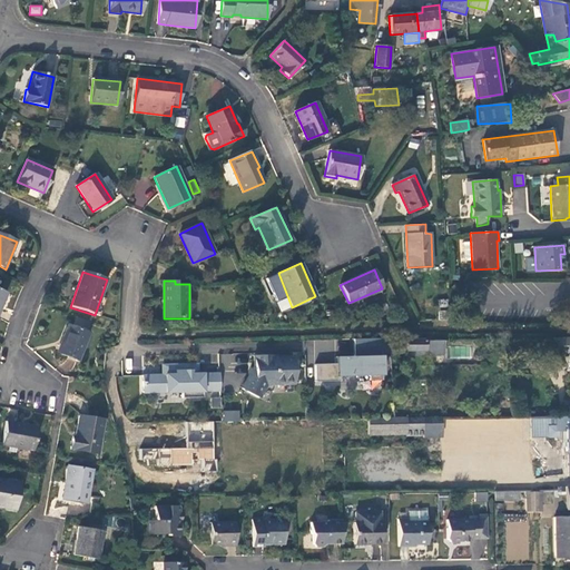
[(78,361),(89,333),(68,325),(57,352),(78,361)]
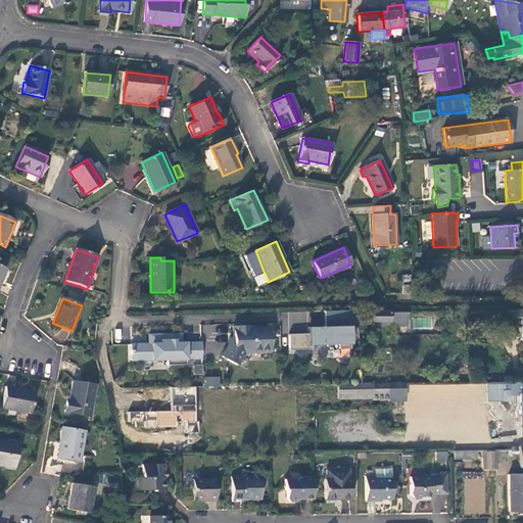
[(522,311),(507,312),(508,318),(508,320),(510,322),(511,324),(514,325),(516,325),(522,323),(522,311)]
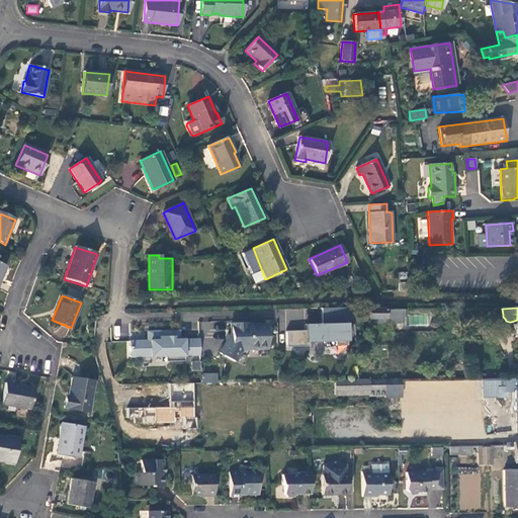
[(285,331),(286,347),(309,346),(309,342),(335,342),(335,346),(346,346),(346,324),(345,324),(344,309),(321,309),(321,324),(305,325),(306,331),(285,331)]
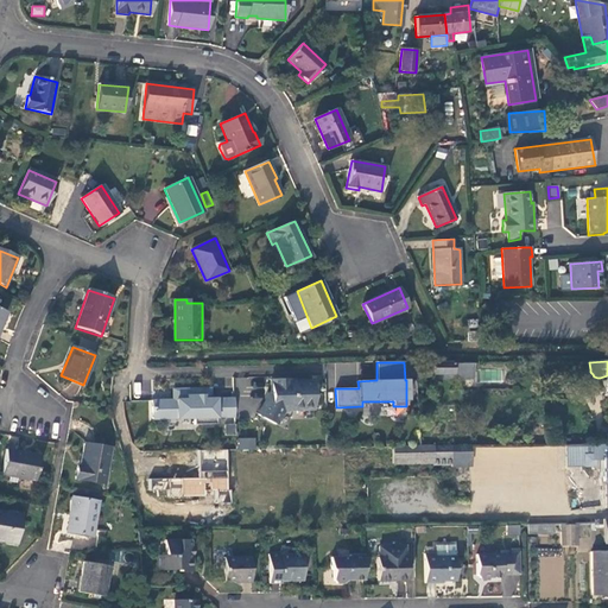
[(462,363),(431,362),(432,375),(443,375),(443,380),(463,380),(462,363)]
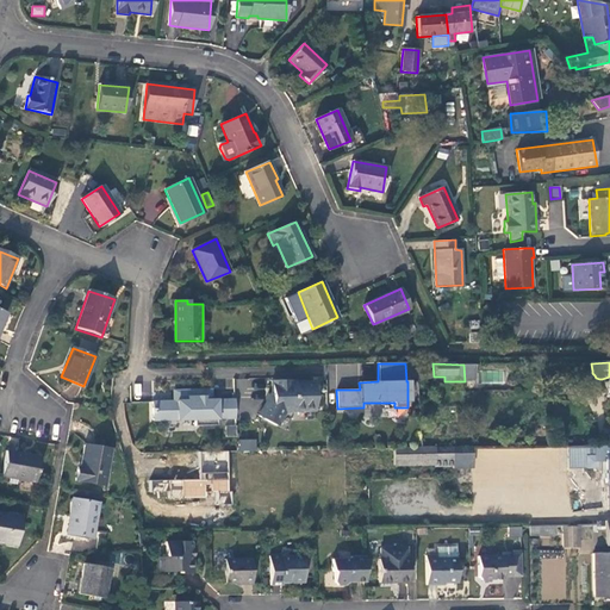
[(240,398),(238,414),(256,414),(256,379),(235,379),(235,398),(240,398)]
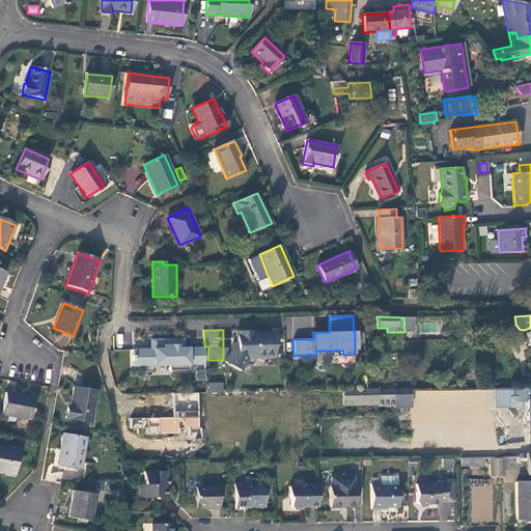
[(253,332),(236,332),(236,347),(241,350),(239,354),(231,350),(225,363),(241,370),(248,358),(246,358),(248,354),(256,358),(274,358),(273,333),(254,333),(253,332)]
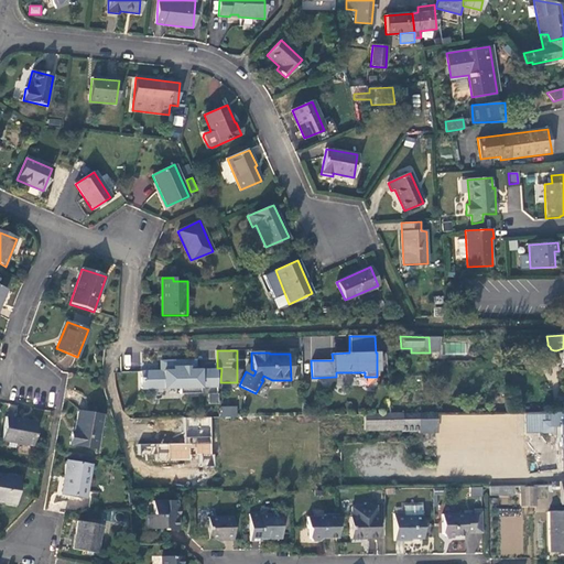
[(160,371),(141,372),(141,390),(180,389),(180,394),(201,394),(201,388),(217,388),(217,370),(195,370),(195,360),(160,361),(160,371)]
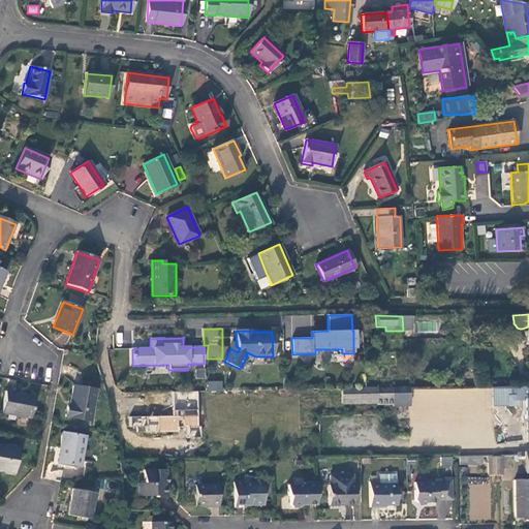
[(205,368),(195,369),(195,378),(206,378),(205,368)]
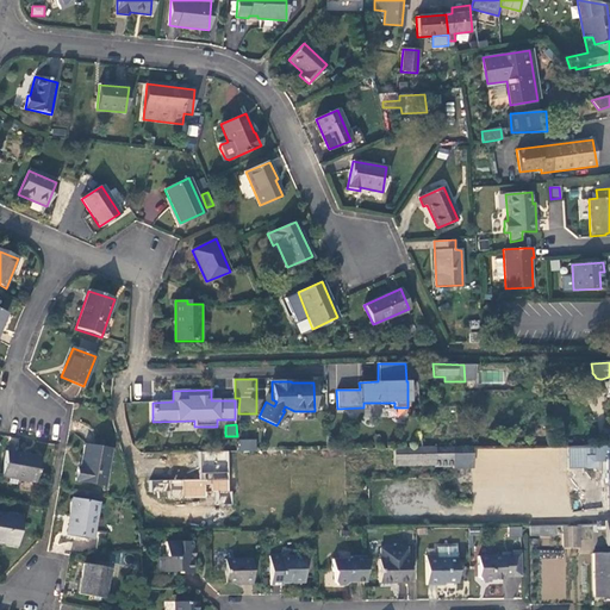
[(238,452),(256,452),(256,440),(238,440),(238,452)]
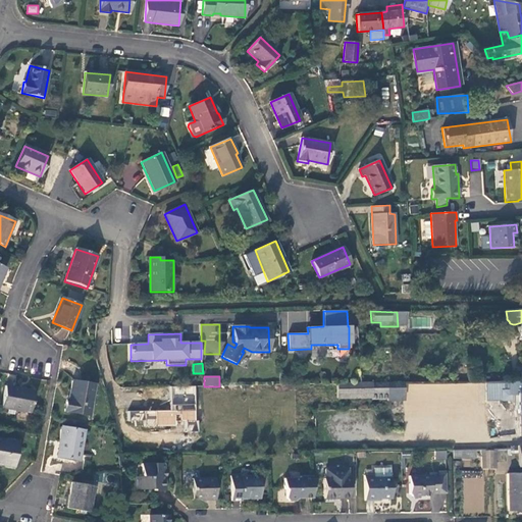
[(90,416),(95,385),(72,381),(69,401),(66,401),(64,412),(90,416)]
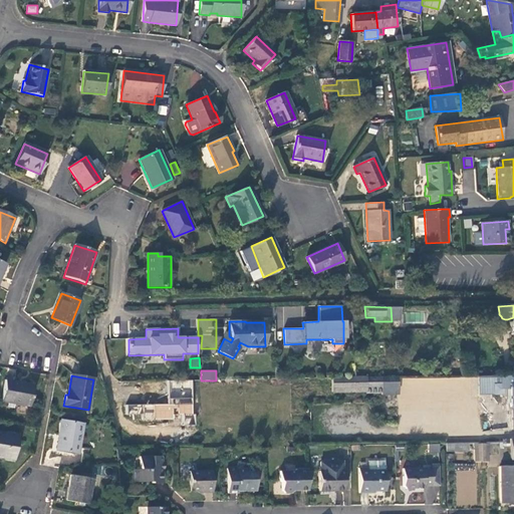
[(513,375),(501,376),(501,384),(494,386),(494,396),(503,396),(503,389),(508,389),(509,430),(513,429),(513,375)]
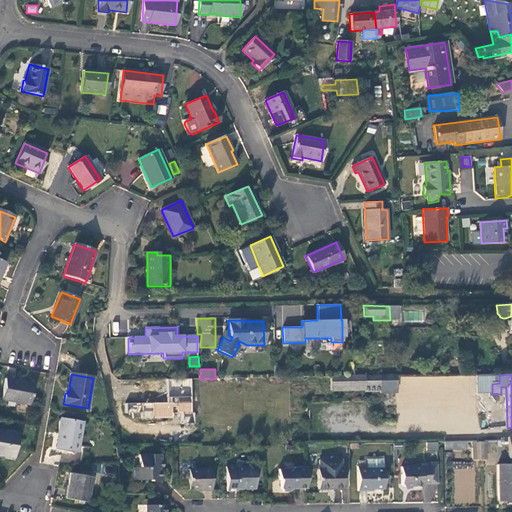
[(499,383),(499,375),(477,375),(477,394),(492,394),(492,384),(499,383)]
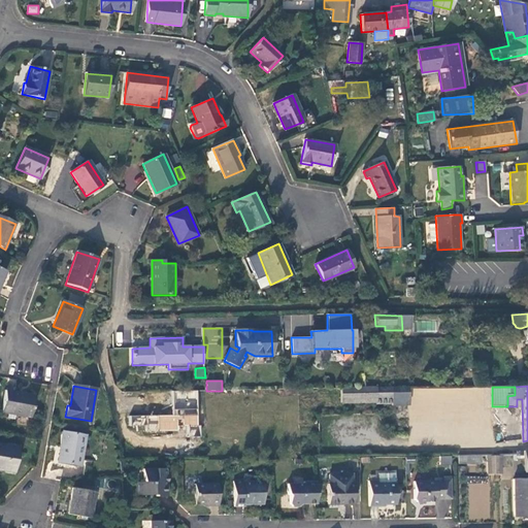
[(392,404),(392,388),(341,389),(341,404),(376,403),(376,405),(392,404)]
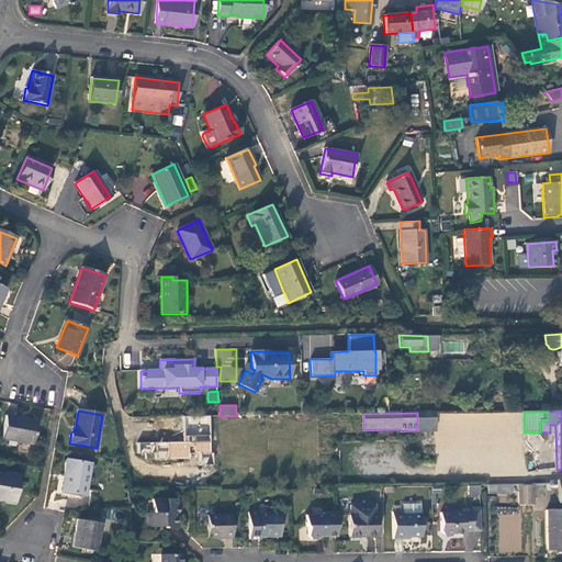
[(435,433),(435,413),(417,413),(417,430),(417,433),(435,433)]
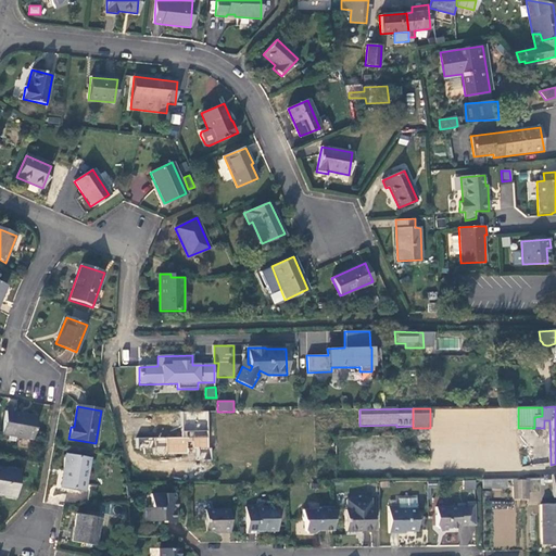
[(36,417),(7,412),(2,436),(32,440),(36,417)]
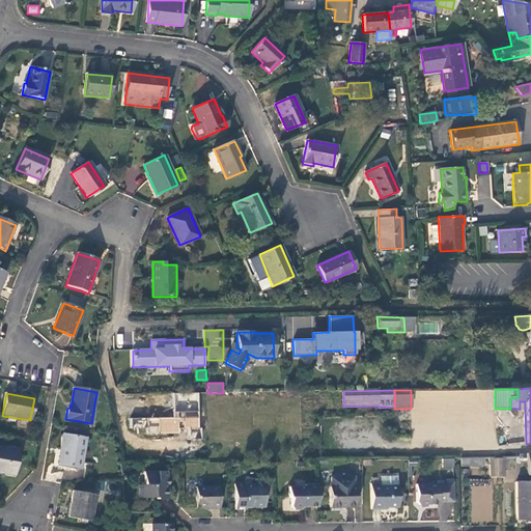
[(174,407),(174,417),(129,418),(129,432),(180,432),(180,428),(199,428),(199,411),(192,411),(192,407),(174,407)]
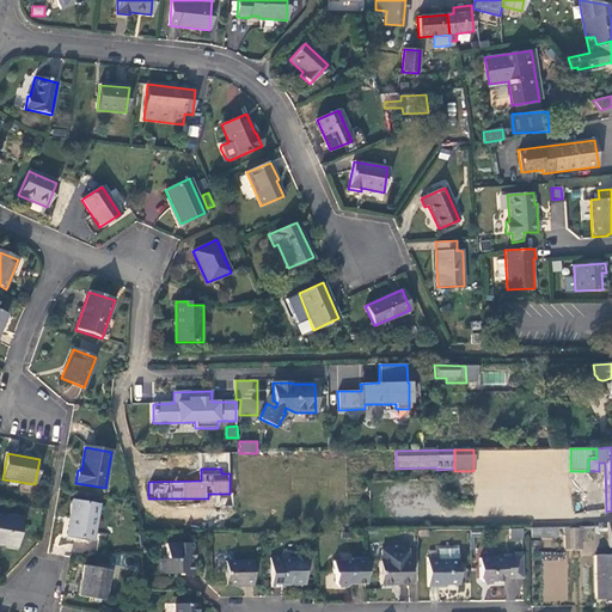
[(93,542),(99,506),(73,500),(66,537),(93,542)]
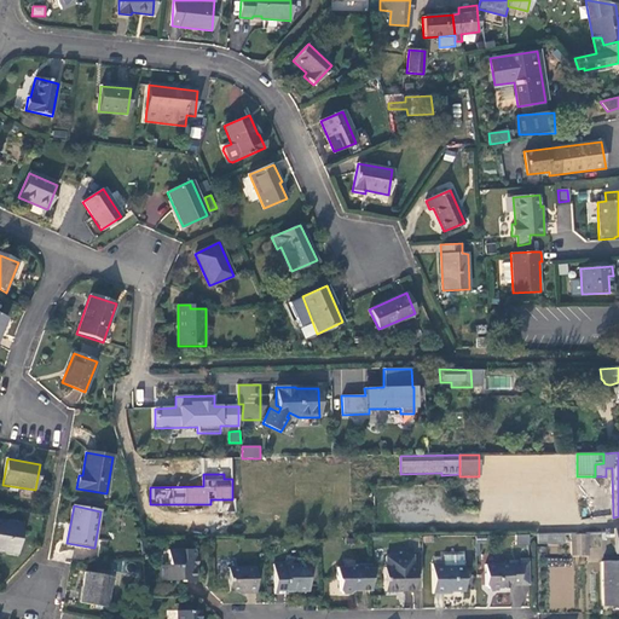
[(0,550),(17,554),(21,531),(9,528),(10,524),(0,521),(0,550)]
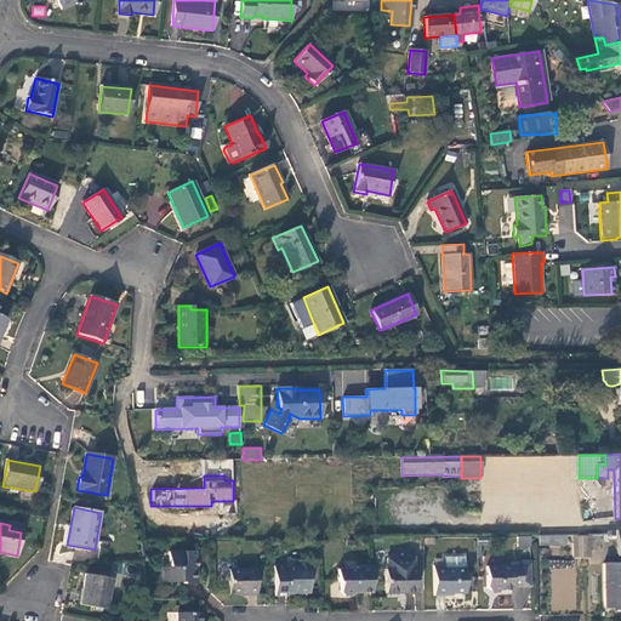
[(567,535),(539,534),(539,545),(567,546),(567,535)]
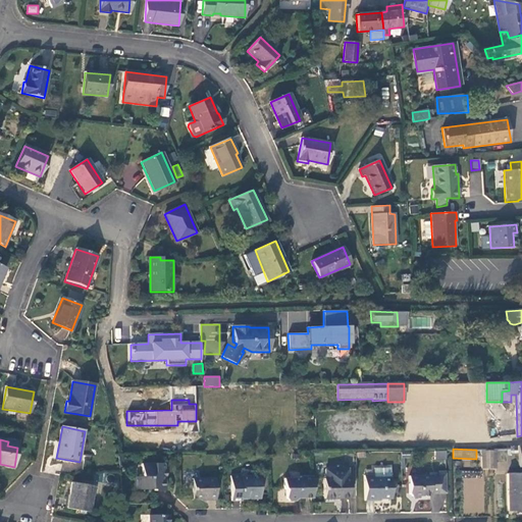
[(482,469),(492,469),(492,451),(482,451),(482,469)]
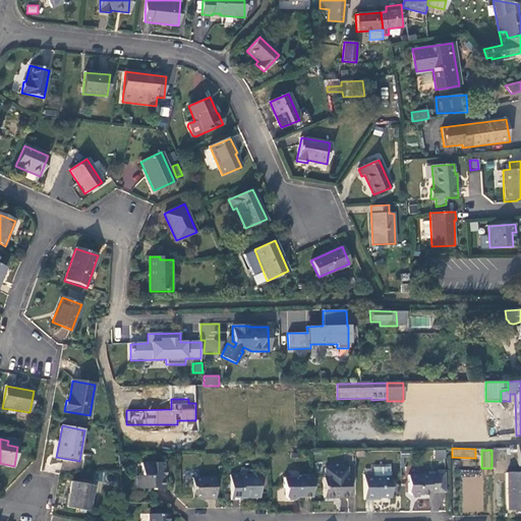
[(162,463),(141,464),(141,476),(135,476),(136,488),(154,488),(154,490),(166,489),(165,469),(164,464),(162,463)]
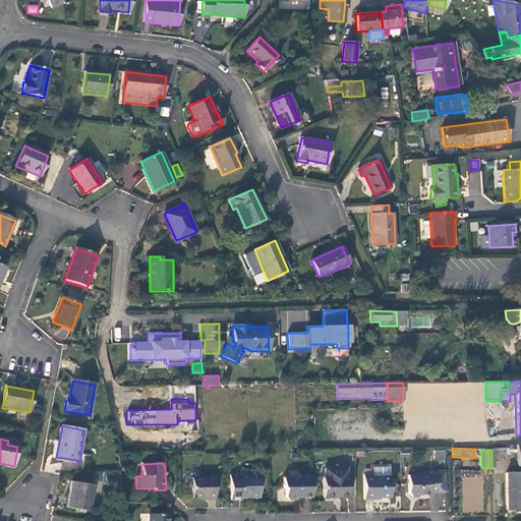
[(325,469),(325,478),(347,477),(347,469),(325,469)]
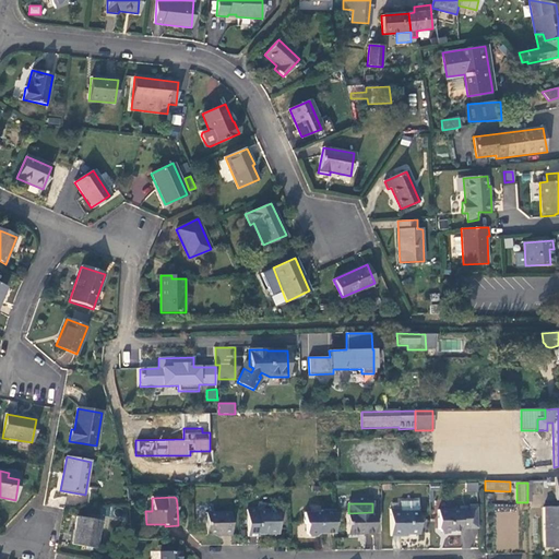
[(402,513),(418,513),(418,503),(401,503),(401,510),(402,513)]
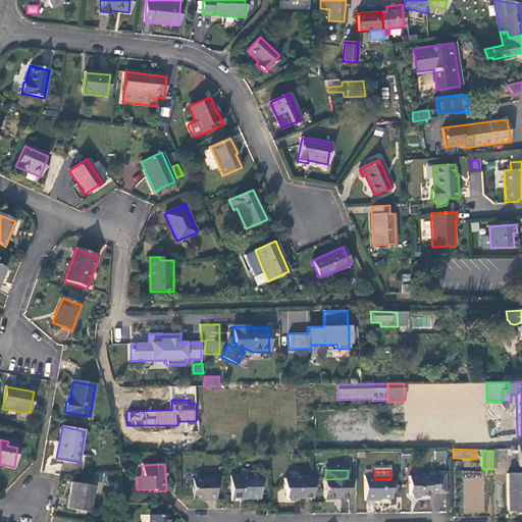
[(484,471),(463,471),(462,513),(483,513),(484,471)]
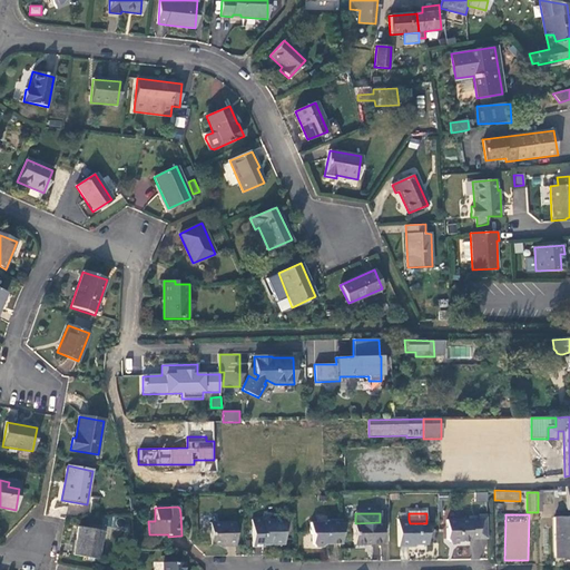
[(569,558),(569,518),(554,518),(556,558),(569,558)]
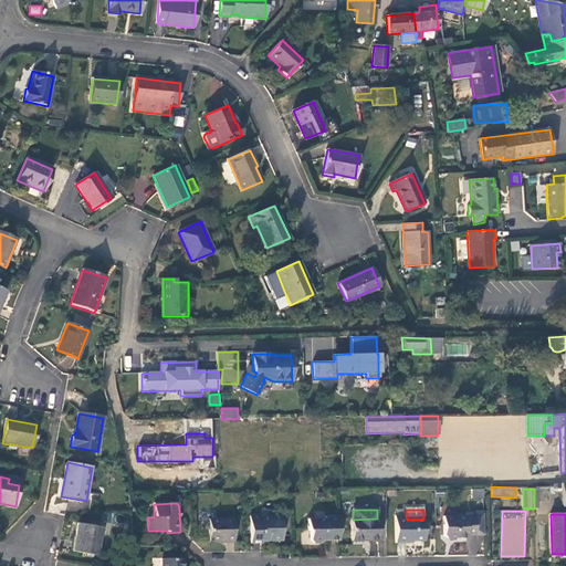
[(250,516),(251,544),(262,544),(262,541),(282,540),(281,519),(261,517),(261,516),(250,516)]
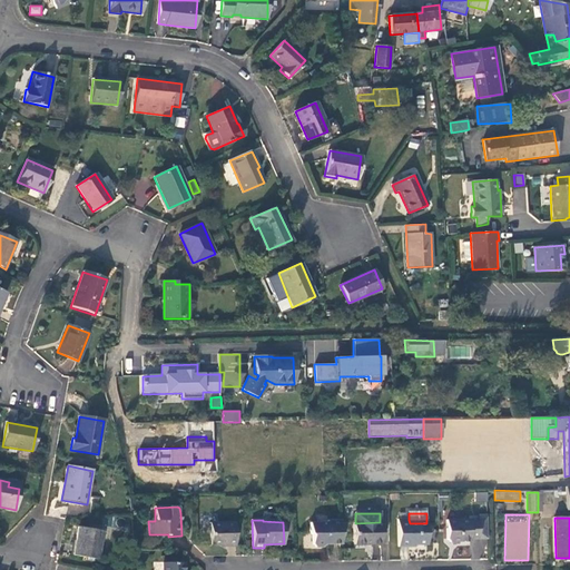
[(428,546),(426,523),(410,523),(409,520),(397,521),(399,548),(409,548),(410,546),(428,546)]
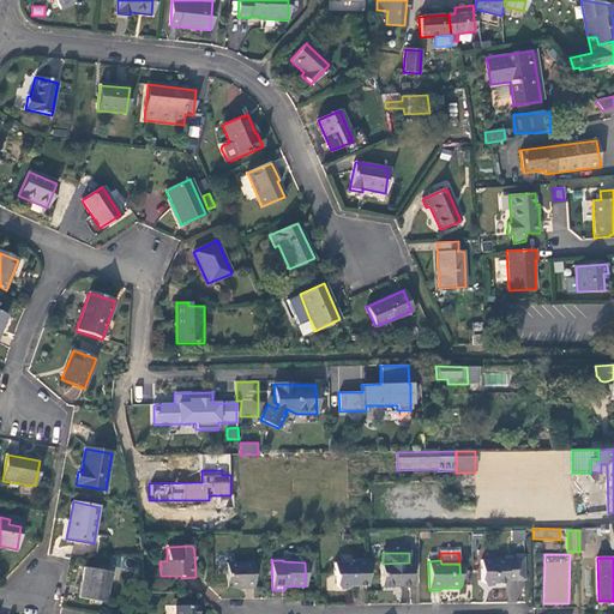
[(506,582),(517,581),(516,560),(482,561),(482,582),(485,585),(506,584),(506,582)]
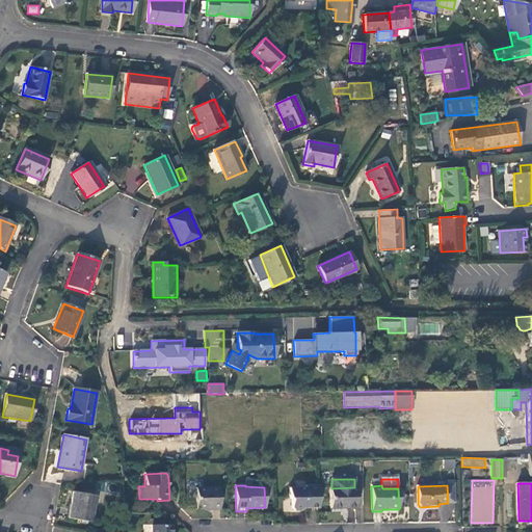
[(304,509),(319,508),(318,486),(307,486),(304,487),(291,488),(291,499),(293,500),(293,508),(295,511),(302,511),(304,509)]
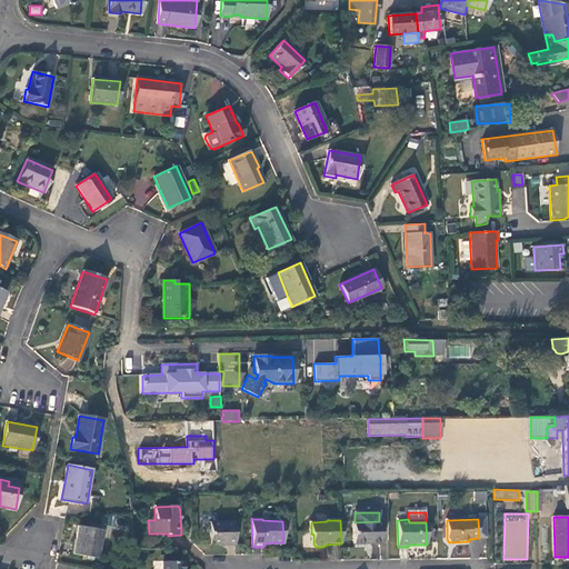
[(353,545),(381,543),(380,521),(379,521),(355,522),(352,522),(353,545)]
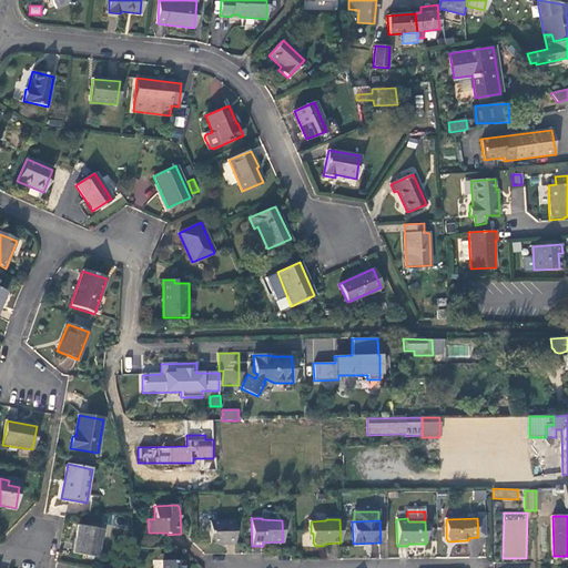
[(234,521),(210,521),(210,544),(226,543),(226,545),(235,545),(234,521)]
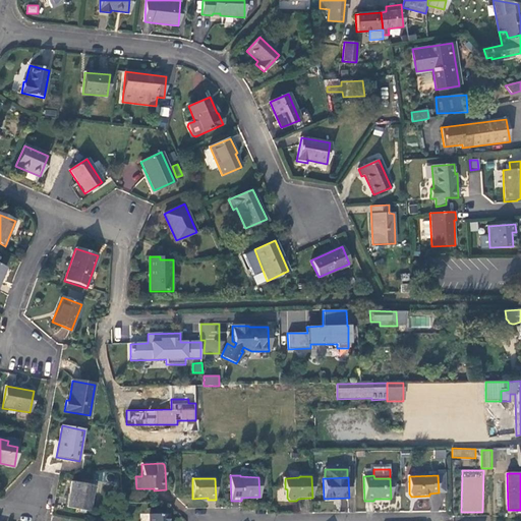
[(90,511),(94,485),(72,481),(67,507),(90,511)]
